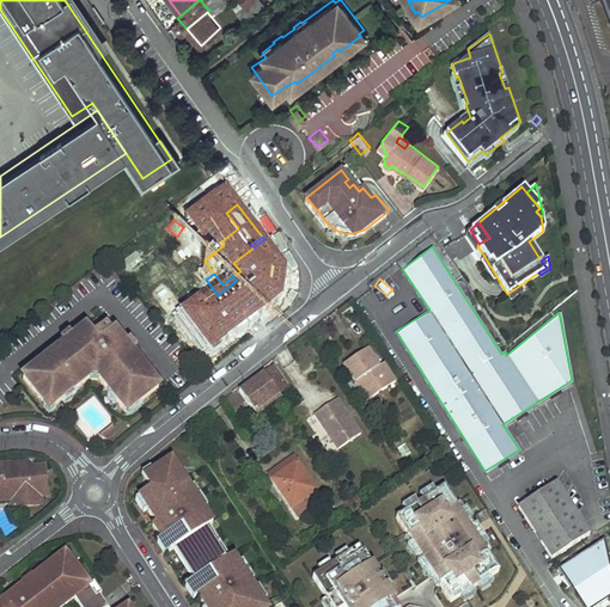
[(139,400),(157,385),(135,357),(133,360),(127,353),(129,350),(111,327),(109,330),(97,316),(69,338),(72,341),(65,347),(62,343),(42,360),(44,361),(31,371),(30,369),(22,376),(34,391),(35,390),(44,403),(53,396),(56,400),(61,397),(60,396),(67,390),(68,391),(89,375),(86,372),(90,369),(97,369),(101,374),(97,376),(109,391),(110,388),(117,397),(115,399),(122,408),(136,397),(139,400)]
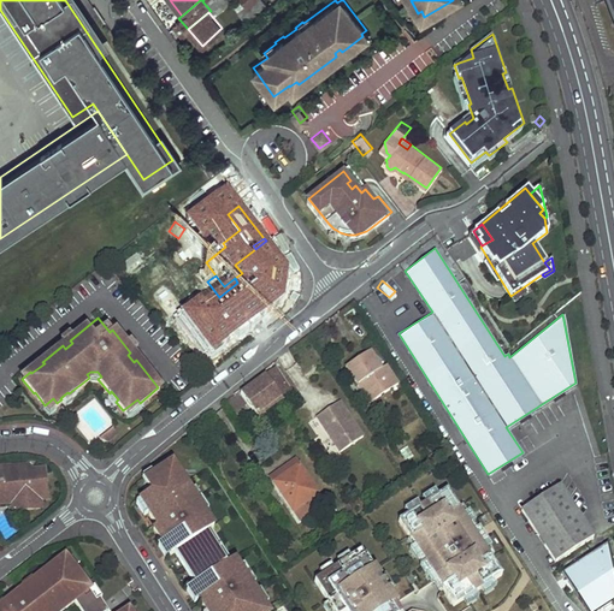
[(369,349),(344,365),(358,383),(362,379),(375,397),(397,383),(385,362),(381,366),(369,349)]
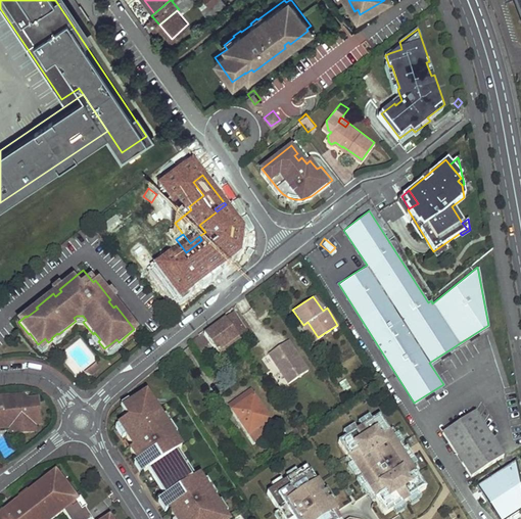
[(232,310),(214,323),(227,341),(239,333),(232,324),(240,318),(234,309),(232,310)]
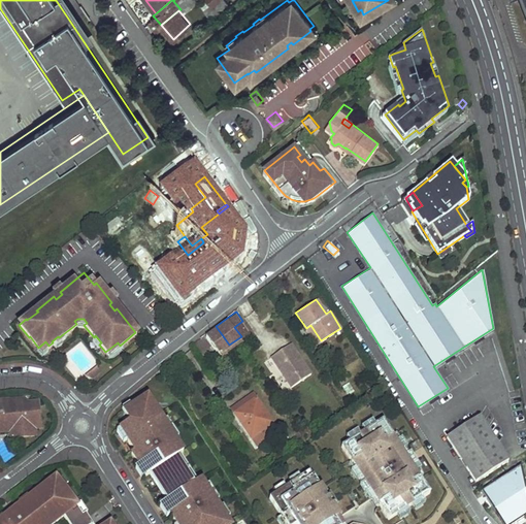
[(242,321),(234,327),(241,336),(241,337),(251,331),(242,321)]
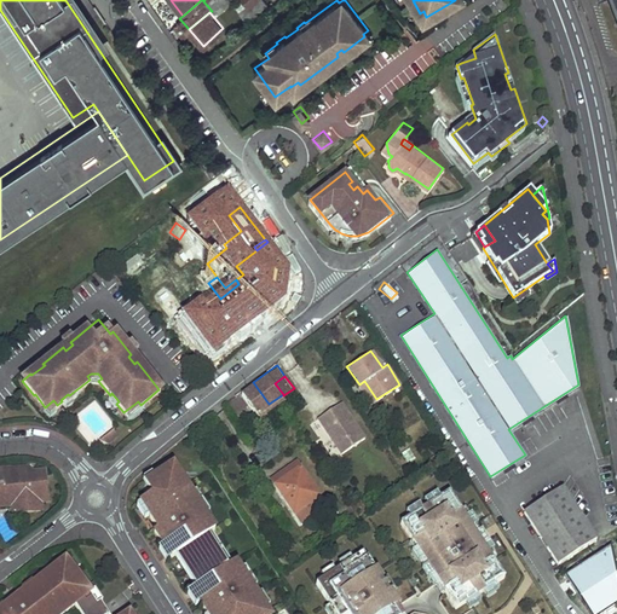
[(364,381),(359,384),(372,403),(376,399),(364,381)]
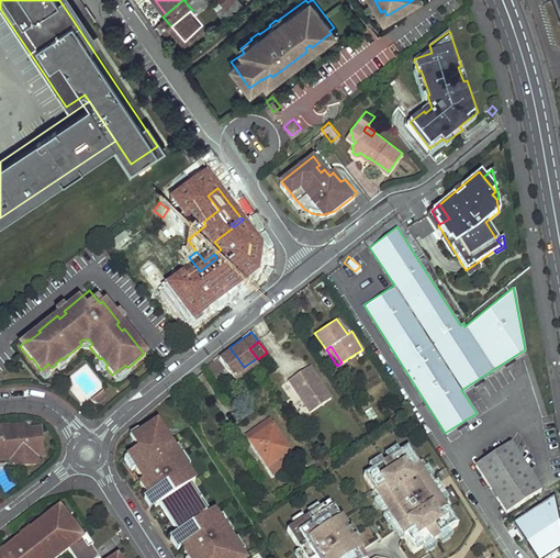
[(230,347),(217,355),(219,356),(233,375),(244,367),(230,347)]
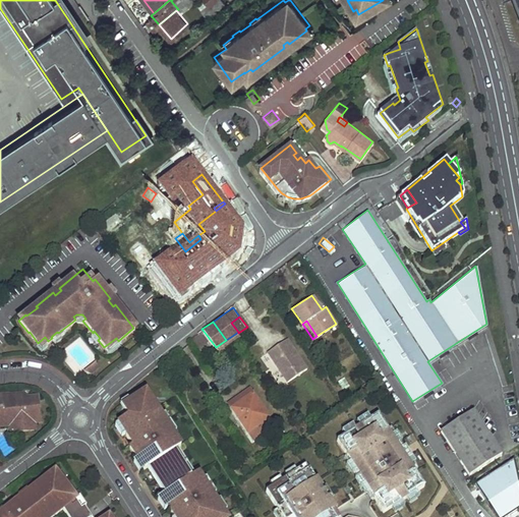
[(286,338),(267,351),(286,381),(305,367),(286,338)]
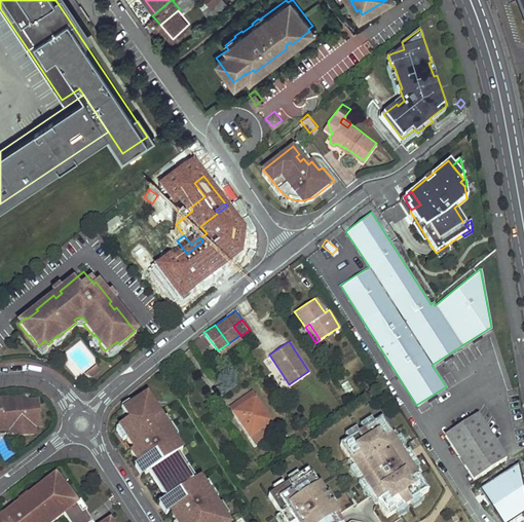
[(91,374),(99,368),(96,363),(84,372),(91,374)]
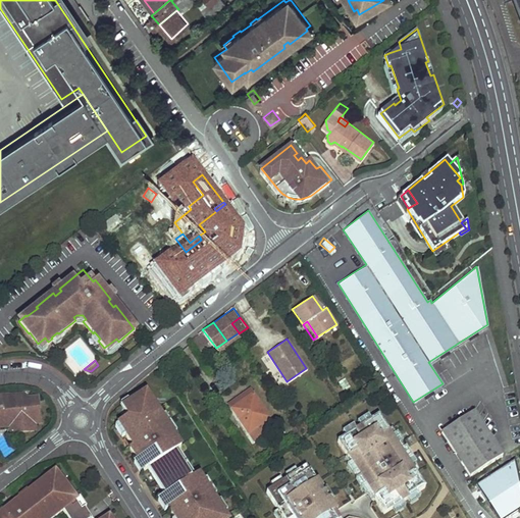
[(230,406),(252,391),(249,386),(228,402),(230,406)]
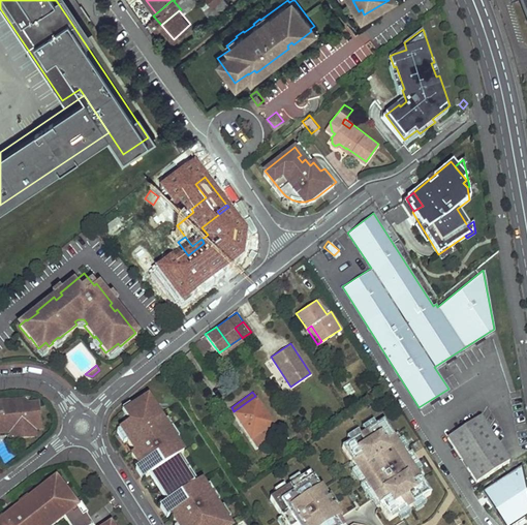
[(255,396),(234,411),(256,442),(278,428),(255,396)]
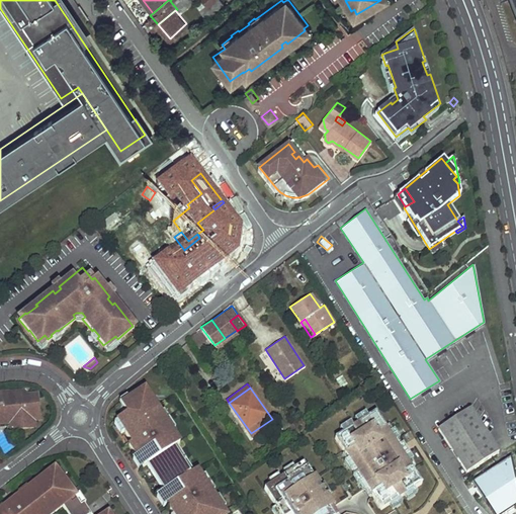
[(24,390),(0,392),(0,421),(12,420),(35,418),(40,417),(39,397),(25,398),(24,394),(24,390)]
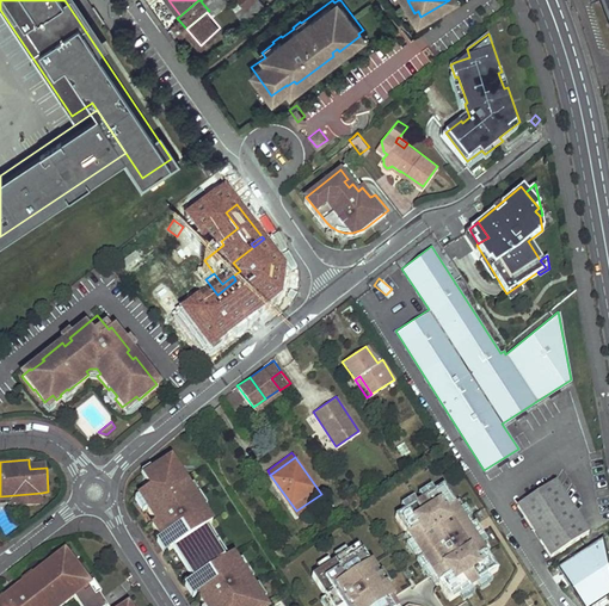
[(172,459),(149,474),(157,486),(140,496),(157,523),(173,548),(178,545),(198,576),(194,580),(204,597),(201,599),(204,605),(264,605),(233,555),(225,560),(204,527),(213,524),(172,459)]
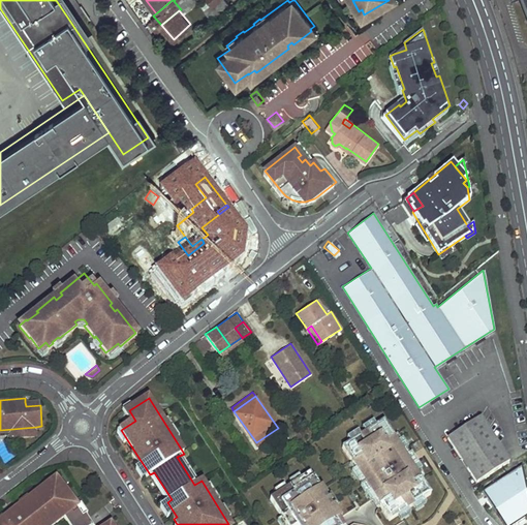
[(475,480),(503,461),(474,417),(446,435),(475,480)]
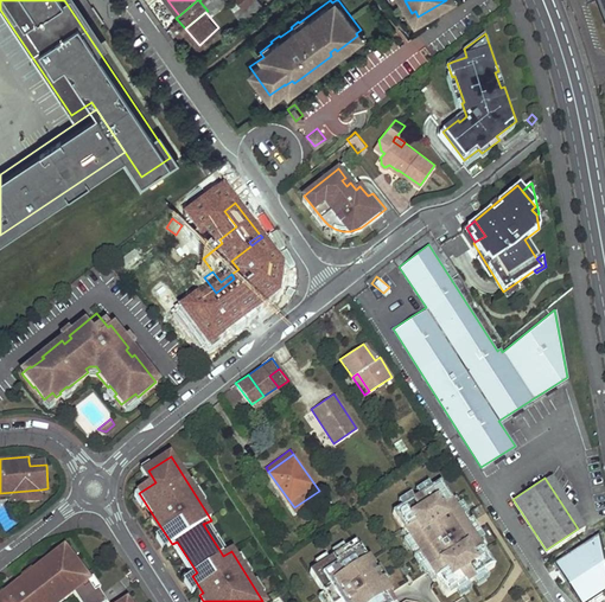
[(439,479),(392,510),(432,571),(446,593),(494,562),(465,519),(439,479)]
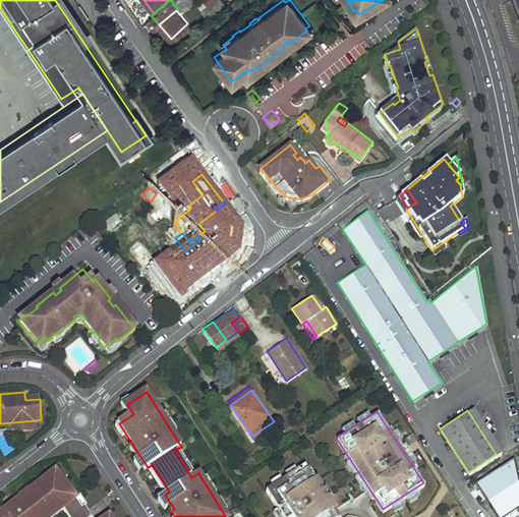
[(36,420),(12,422),(12,429),(37,427),(36,420)]
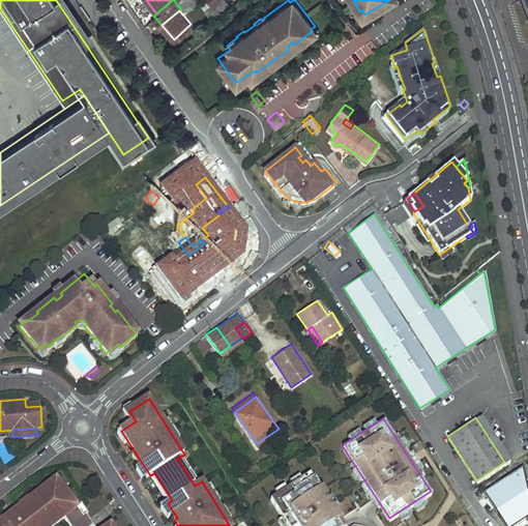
[(136,454),(133,455),(147,477),(150,475),(136,454)]
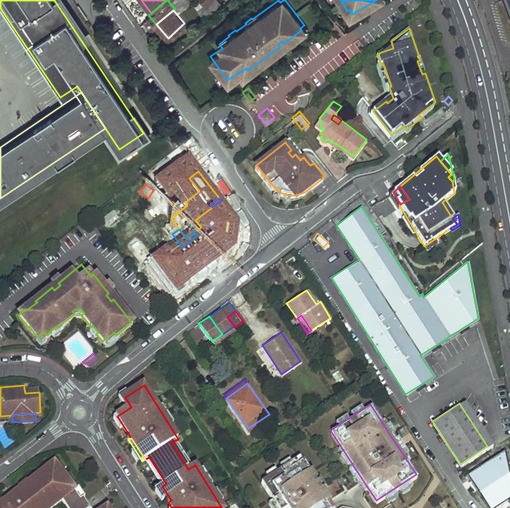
[(298,455),(260,480),(277,507),(332,507),(329,503),(298,455)]
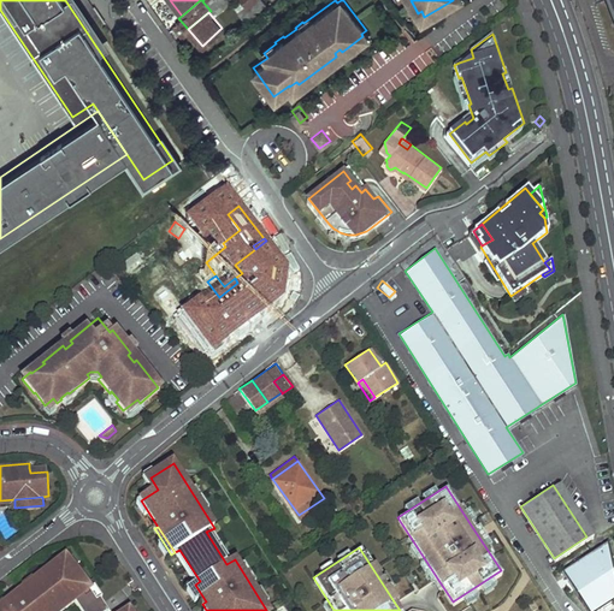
[(613,580),(592,547),(567,564),(591,600),(610,588),(613,593),(613,592),(613,580)]
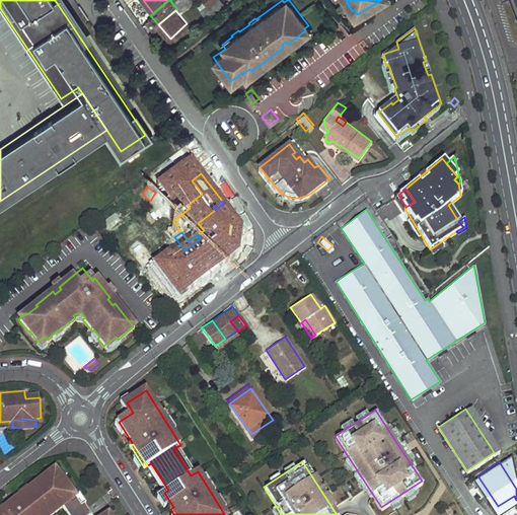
[(61,474),(54,464),(41,474),(42,475),(44,479),(49,474),(51,473),(53,472),(55,472),(57,472),(58,472),(60,473),(61,474)]
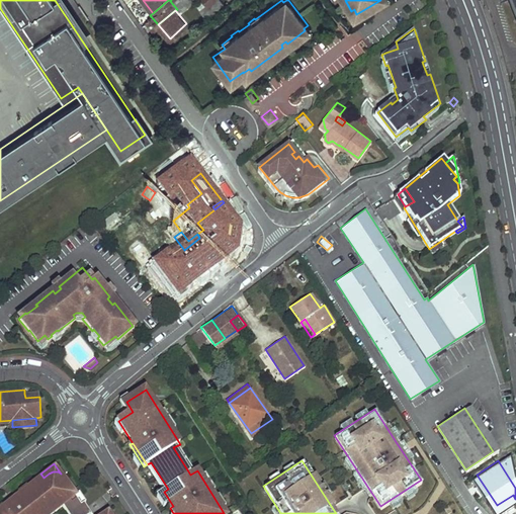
[(0,513),(46,513),(49,512),(61,503),(67,512),(80,503),(74,494),(72,491),(68,485),(61,474),(60,473),(58,472),(57,472),(55,472),(53,472),(51,473),(49,474),(44,478),(41,475),(27,486),(23,489),(24,490),(17,496),(22,503),(20,504),(18,503),(17,502),(16,501),(14,502),(13,503),(13,504),(12,505),(13,506),(13,508),(14,509),(11,511),(6,504),(0,508),(0,513)]
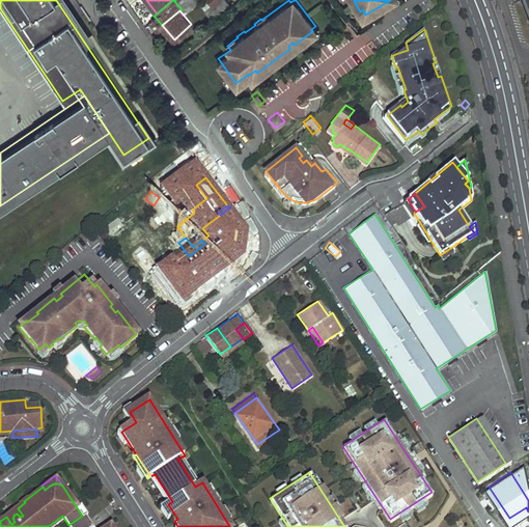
[(0,521),(6,517),(11,524),(15,522),(14,521),(14,519),(12,518),(14,517),(14,516),(15,515),(17,514),(18,515),(19,516),(21,517),(23,516),(18,508),(25,502),(24,501),(28,498),(25,494),(16,502),(19,505),(3,517),(0,514),(0,521)]
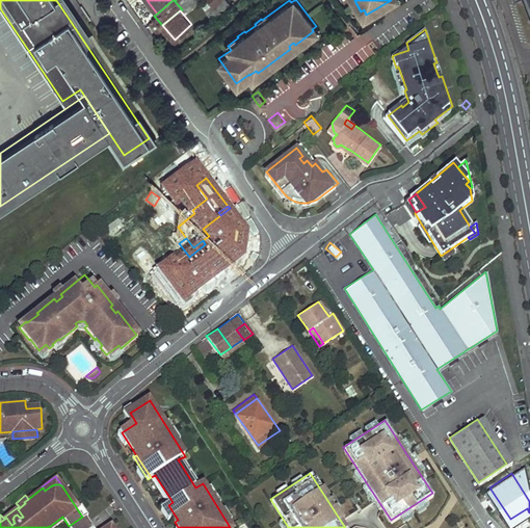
[(80,504),(76,507),(82,517),(87,513),(80,504)]
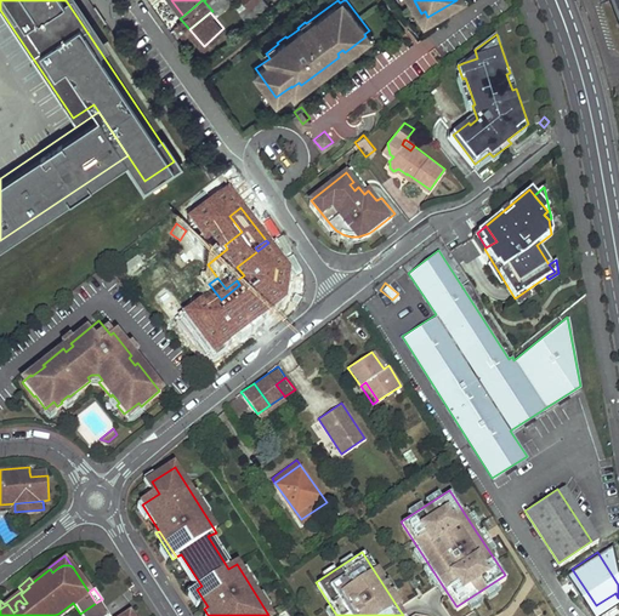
[(497,615),(516,615),(517,603),(498,602),(497,615)]
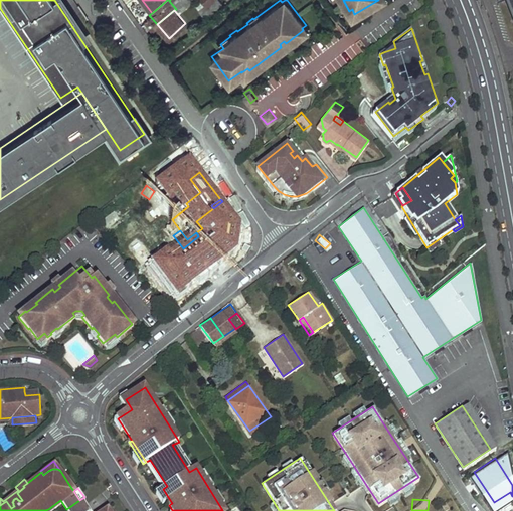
[(87,510),(79,500),(66,509),(66,510),(87,510)]
